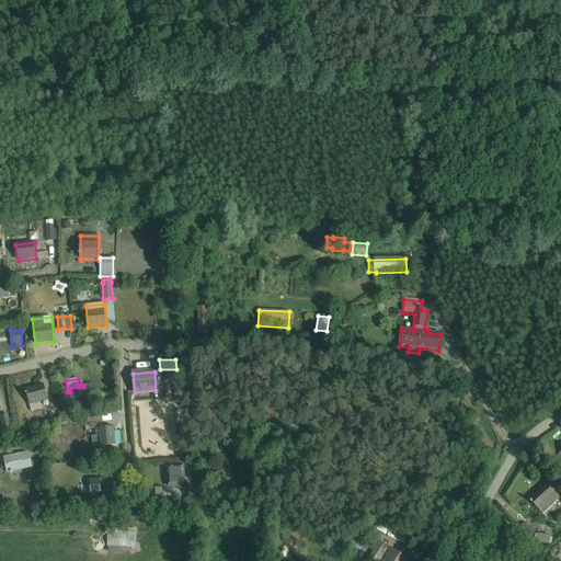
[(186,381),(173,382),(175,403),(189,402),(186,381)]
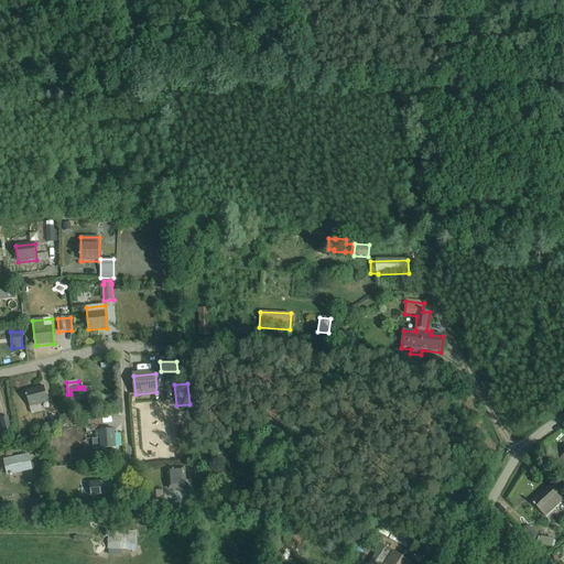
[(25,392),(30,408),(41,405),(49,403),(44,388),(25,392)]
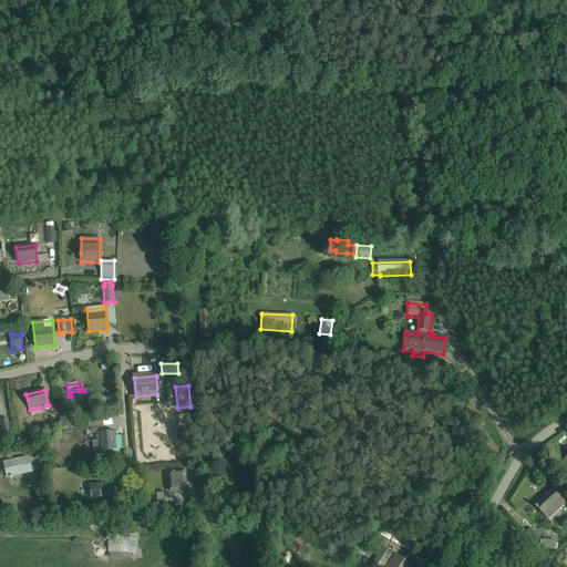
[(71,397),(72,405),(93,404),(92,390),(84,391),(71,392),(71,397)]
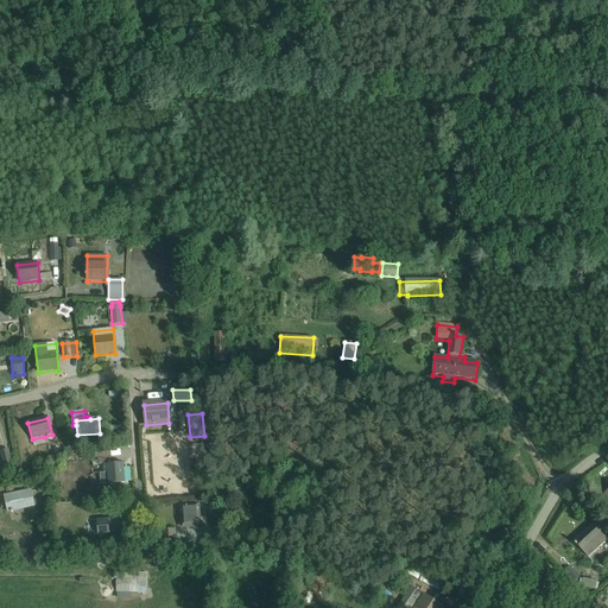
[(44,437),(32,439),(35,448),(45,444),(44,437)]
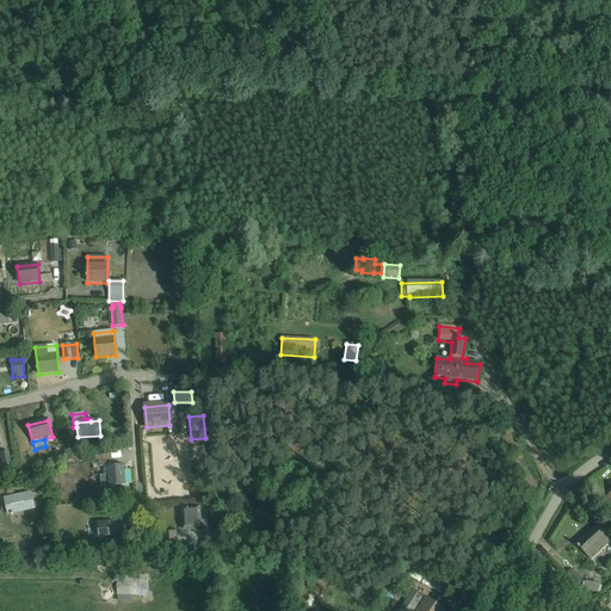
[(111,451),(96,452),(96,462),(112,460),(111,451)]
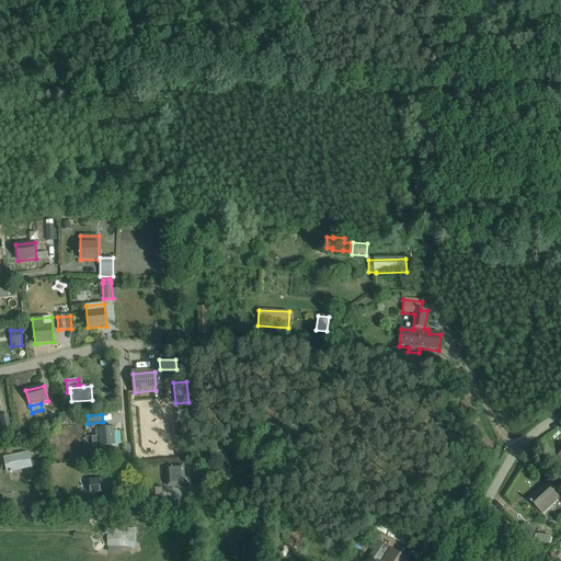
[(0,418),(3,431),(11,428),(9,415),(0,418)]
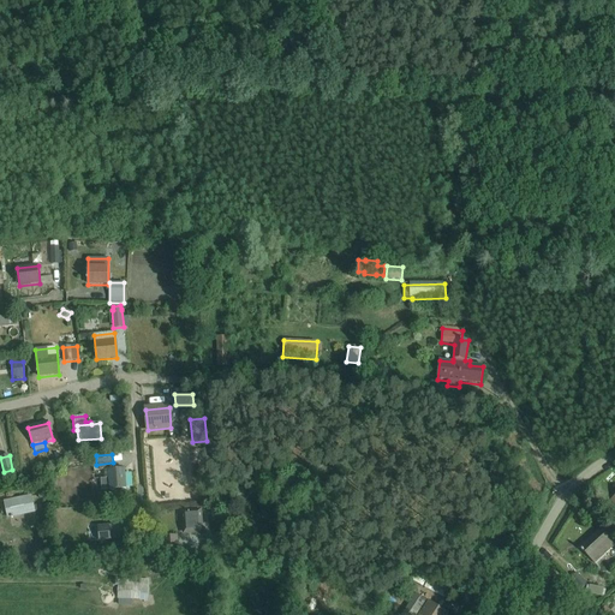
[(112,470),(105,471),(105,479),(101,479),(102,491),(126,490),(124,470),(112,470)]
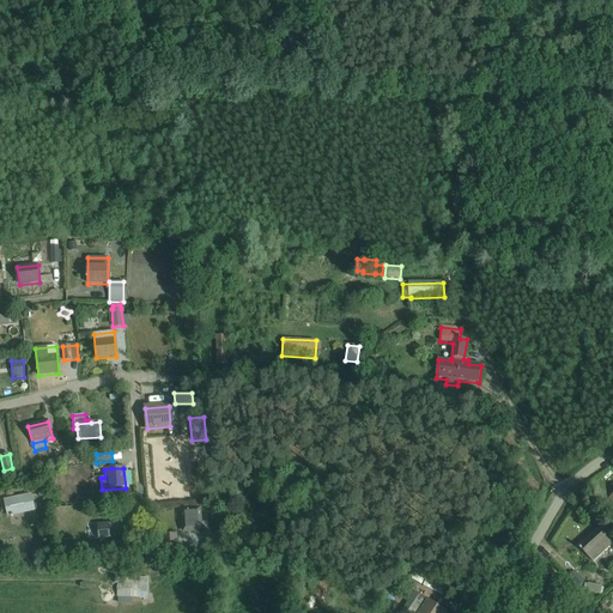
[(258,490),(252,480),(243,486),(249,496),(258,490)]
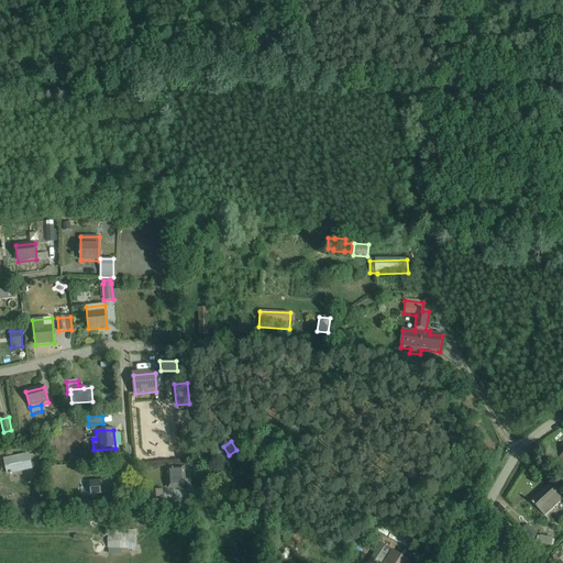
[(34,468),(33,463),(31,464),(29,455),(28,455),(4,461),(8,474),(32,468),(34,468)]
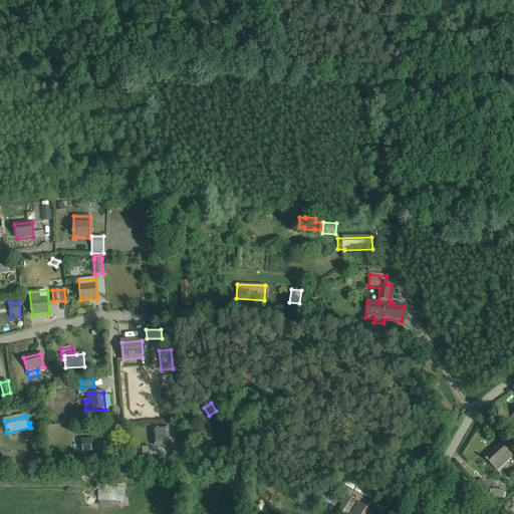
[(89,418),(82,418),(82,424),(90,424),(90,425),(104,424),(104,416),(89,417),(89,418)]
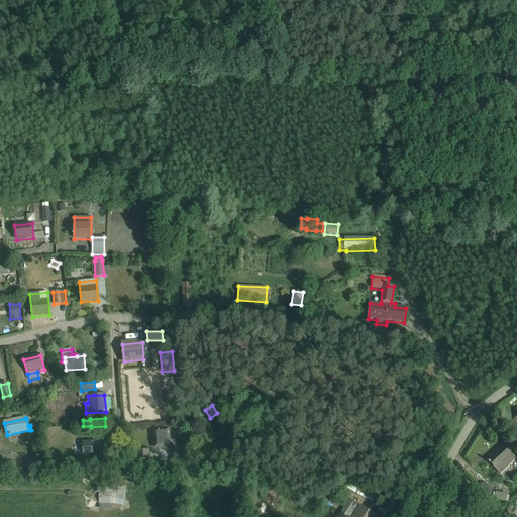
[(156,450),(172,448),(170,430),(153,431),(156,450)]
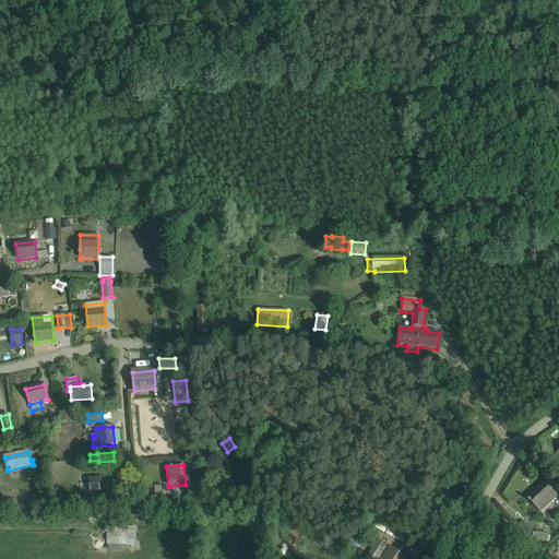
[(105,491),(105,477),(84,477),(84,491),(105,491)]
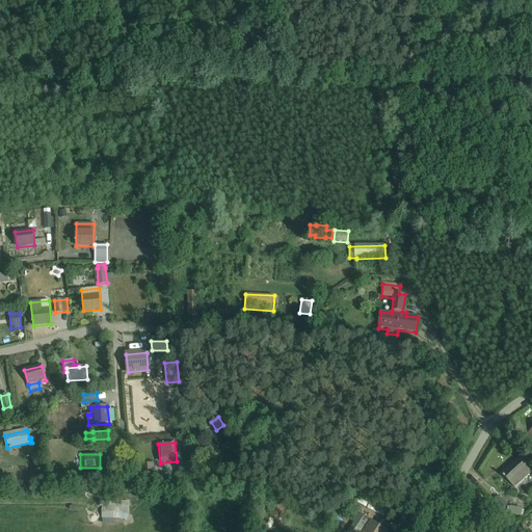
[(505,478),(514,488),(531,472),(531,471),(520,458),(502,474),(503,476),(504,478),(505,478)]
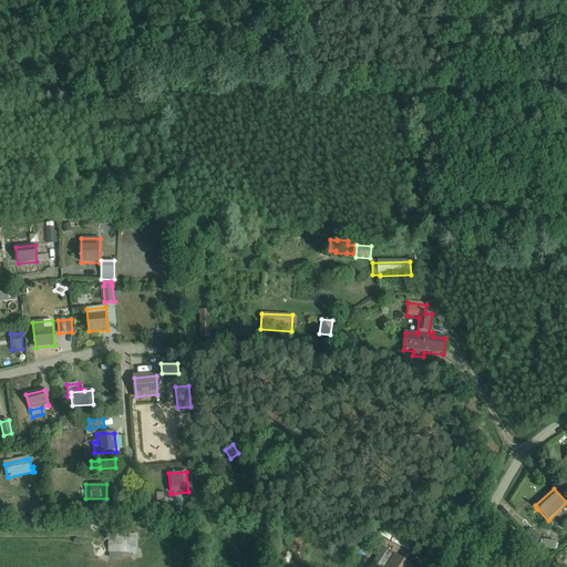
[(152,509),(146,509),(146,511),(137,511),(137,516),(147,516),(147,517),(165,516),(164,494),(151,495),(152,509)]
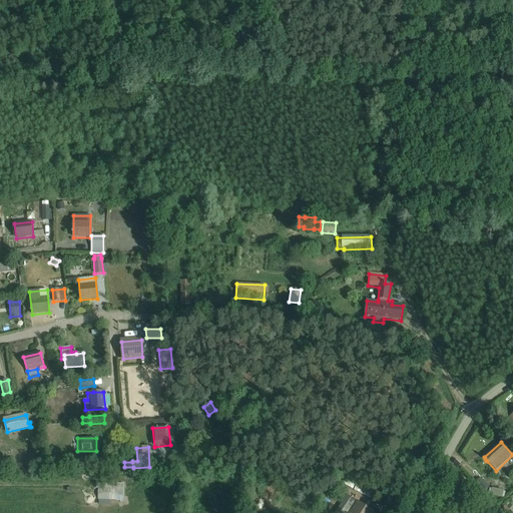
[(96,483),(96,489),(98,489),(98,501),(99,501),(98,506),(110,506),(110,501),(117,501),(117,496),(124,496),(124,483),(117,483),(117,481),(103,481),(103,483),(96,483)]
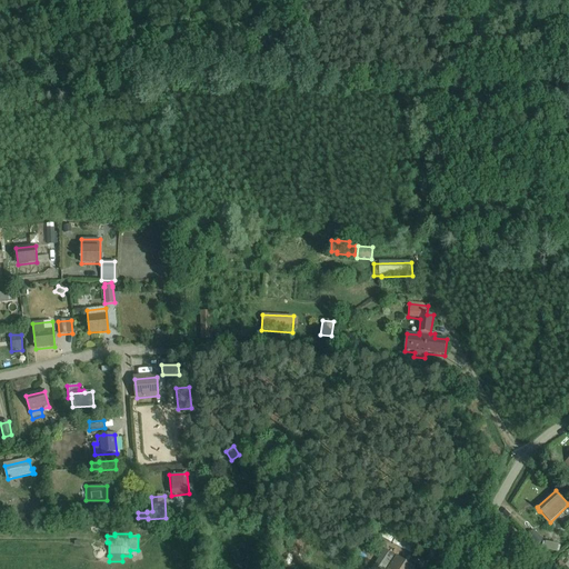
[(543,541),(542,548),(559,551),(561,545),(543,541)]
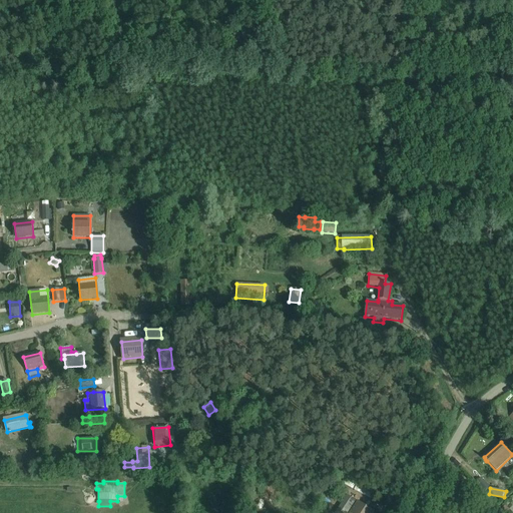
[(373,512),(351,498),(341,512),(373,512)]
